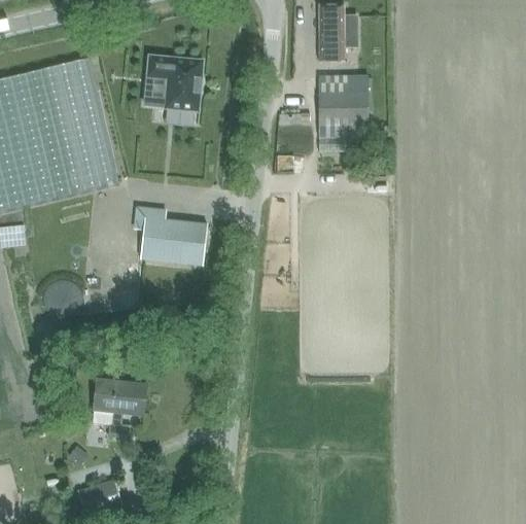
[(345,15),(345,2),(316,2),(316,59),(345,59),(345,47),(355,47),(355,15),(345,15)]
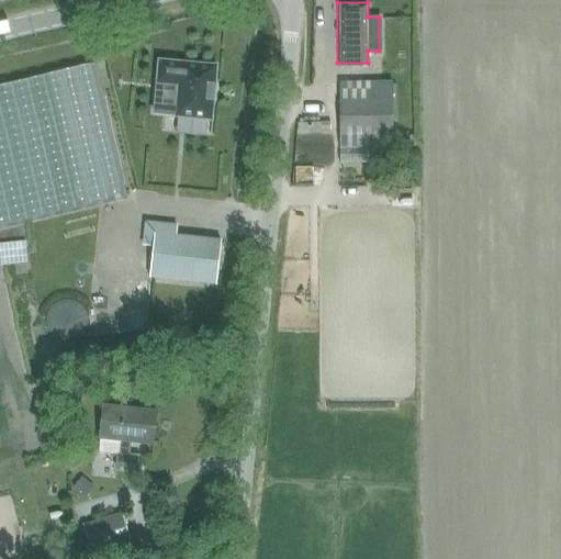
[(157,59),(155,81),(177,84),(175,114),(210,118),(215,65),(179,62),(157,59)]
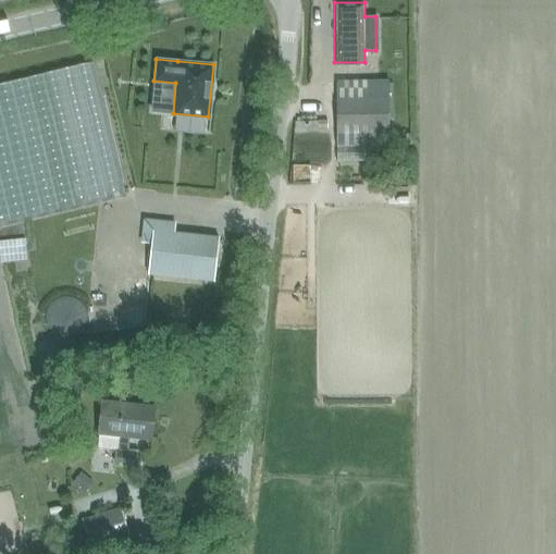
[(336,131),(388,131),(387,78),(335,79),(336,131)]
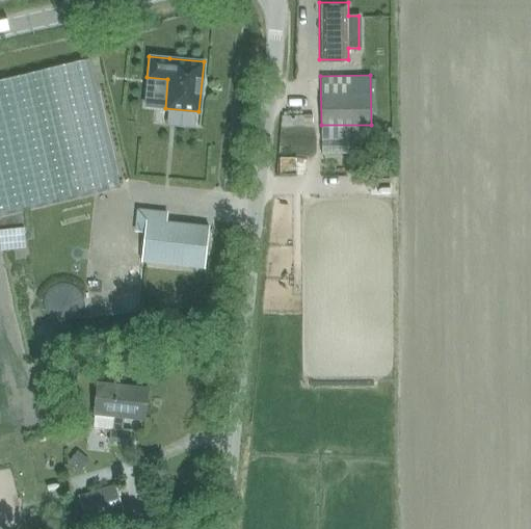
[(321,151),(344,151),(344,137),(321,137),(321,151)]
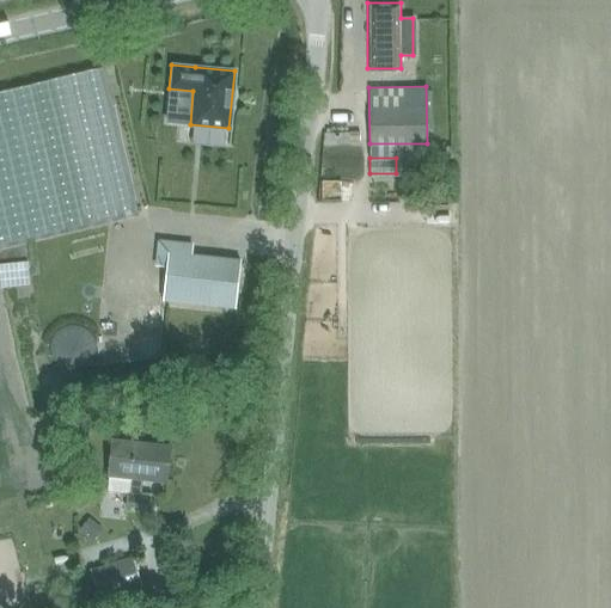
[(348,243),(352,231),(343,228),(340,240),(348,243)]
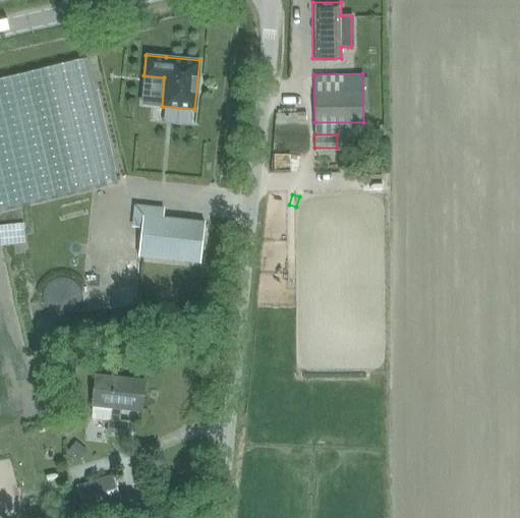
[(131,202),(128,224),(141,226),(138,254),(199,261),(204,221),(161,217),(162,205),(131,202)]
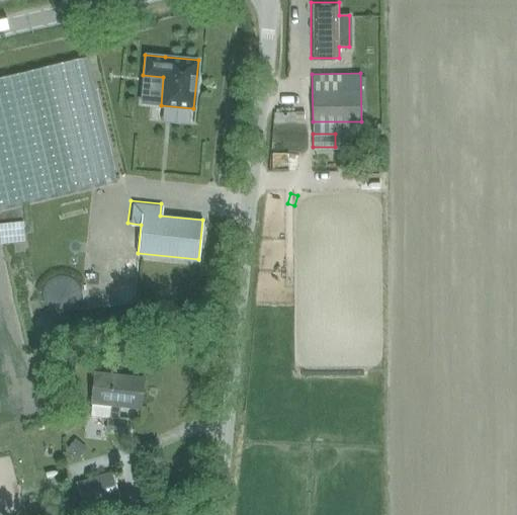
[(95,288),(95,282),(93,277),(90,271),(86,267),(83,264),(76,261),(71,260),(66,260),(59,261),(54,263),(47,269),(42,274),(40,278),(39,283),(38,288),(39,293),(41,299),(44,304),(47,308),(51,311),(56,314),(62,316),(67,317),(72,316),(77,315),(84,311),(87,309),(90,306),(93,299),(95,293),(95,288)]
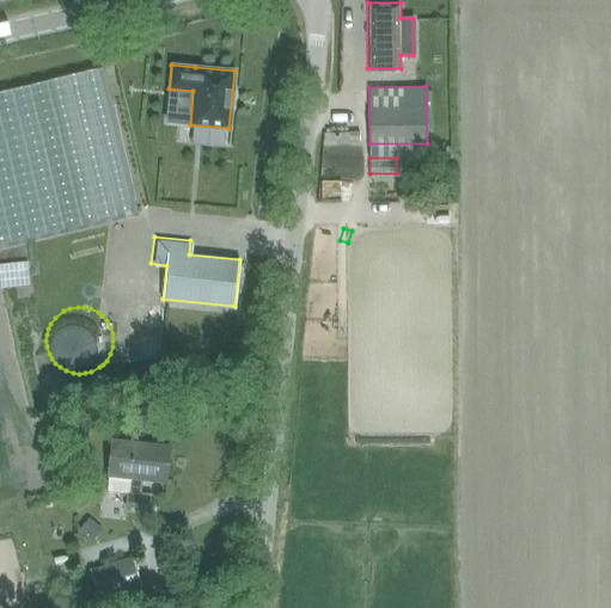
[(107,473),(105,489),(126,491),(124,504),(148,507),(150,492),(139,491),(141,477),(165,479),(169,447),(110,440),(107,473)]
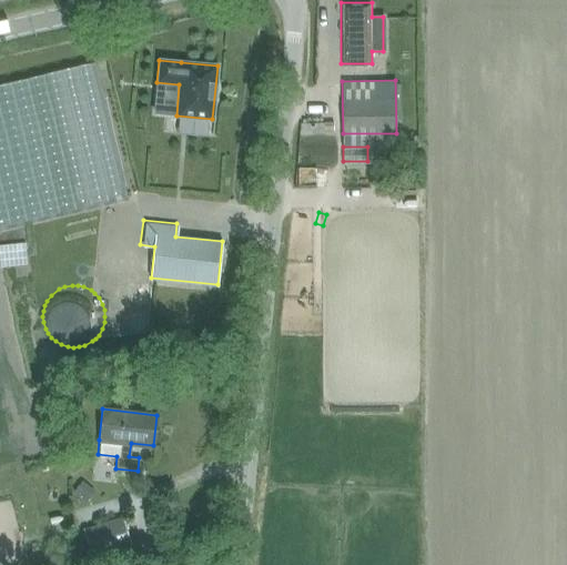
[(93,564),(133,552),(122,516),(82,528),(93,564)]
